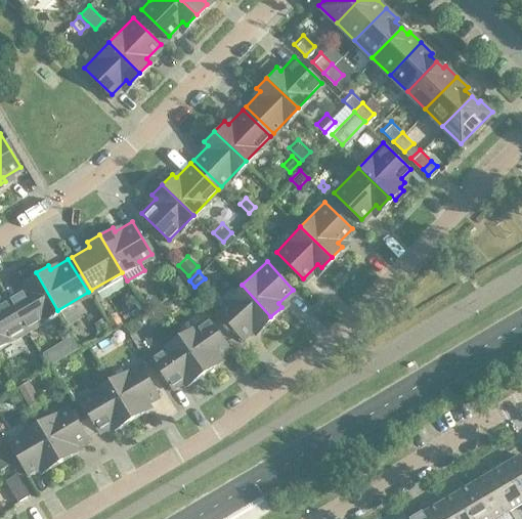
[(57,310),(36,272),(23,280),(26,285),(8,295),(28,328),(57,310)]
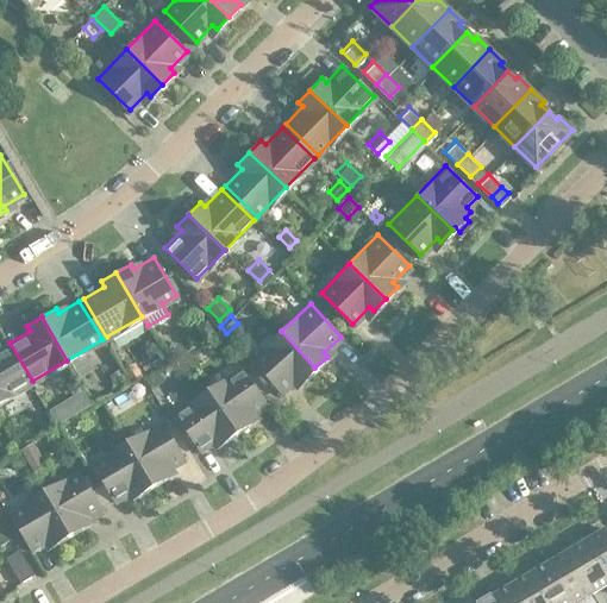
[(314,368),(281,331),(250,358),(281,391),(298,375),(302,379),(314,368)]
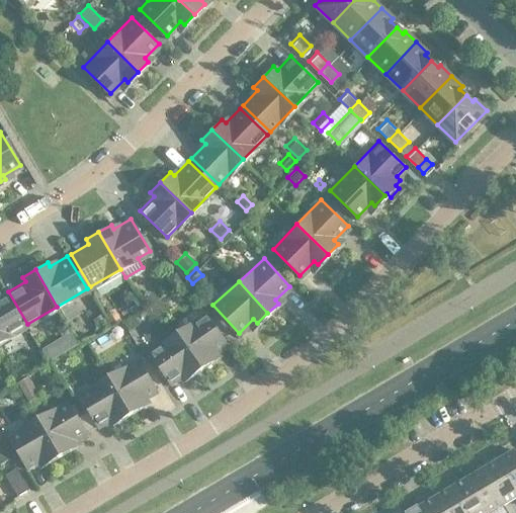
[(0,340),(23,326),(4,293),(0,295),(0,340)]
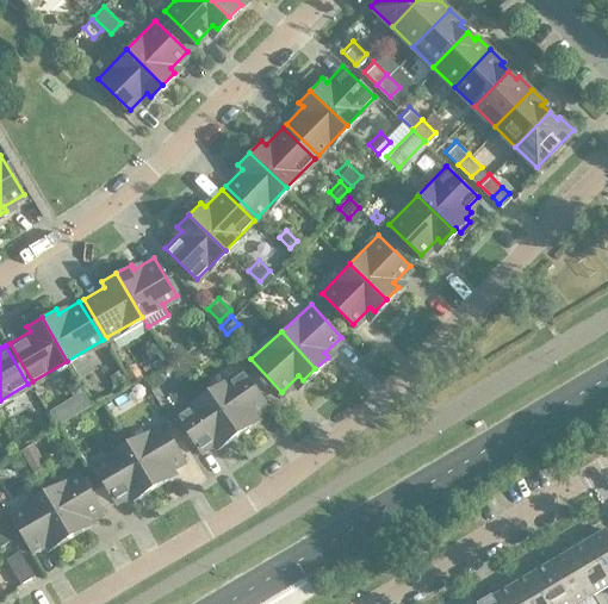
[(131,360),(122,366),(129,378),(138,372),(131,360)]
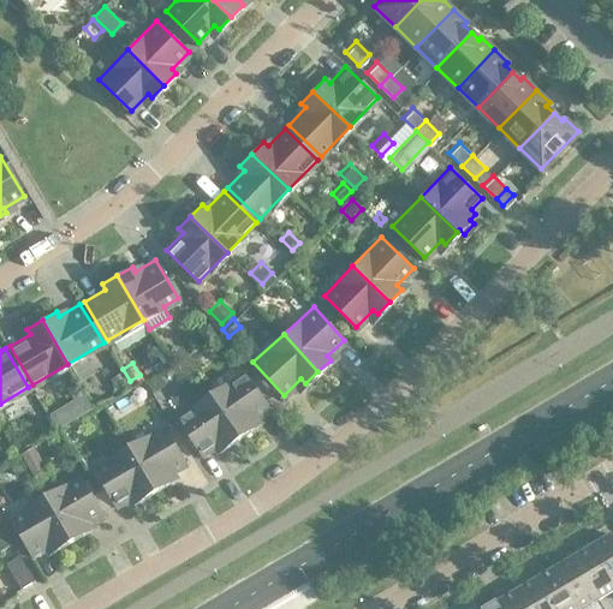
[(119,368),(107,375),(115,389),(128,382),(119,368)]
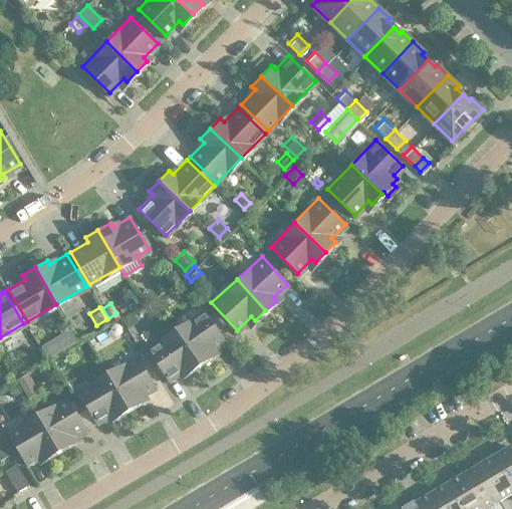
[(131,309),(120,315),(125,324),(136,318),(131,309)]
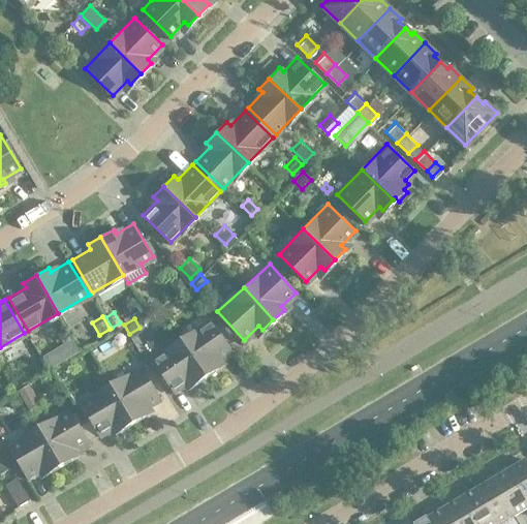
[(209,318),(180,338),(205,374),(217,366),(214,362),(230,350),(209,318)]
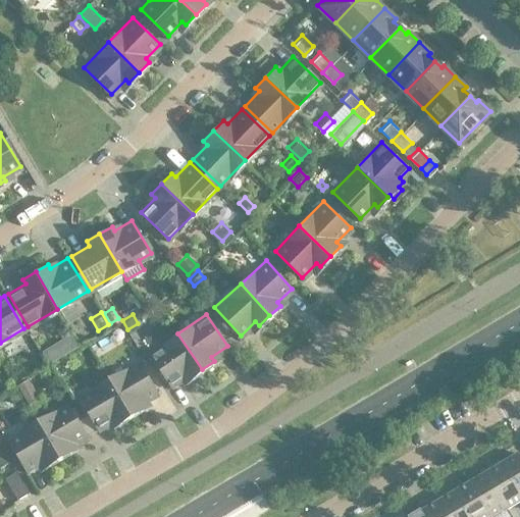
[(202,369),(177,333),(149,353),(170,384),(187,373),(190,377),(202,369)]
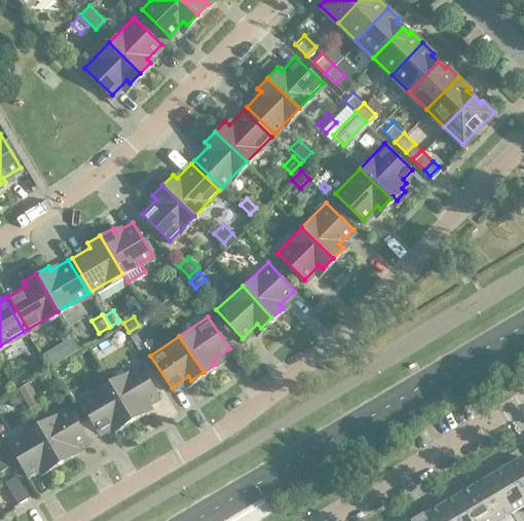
[(52,342),(40,350),(47,363),(60,355),(52,342)]
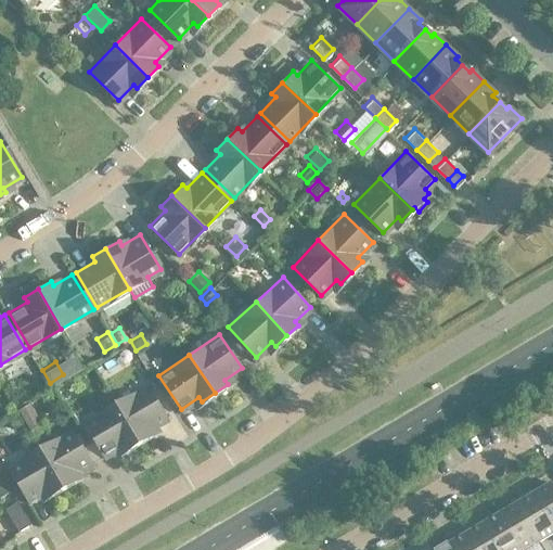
[(146,383),(115,401),(138,442),(152,433),(149,429),(167,418),(146,383)]
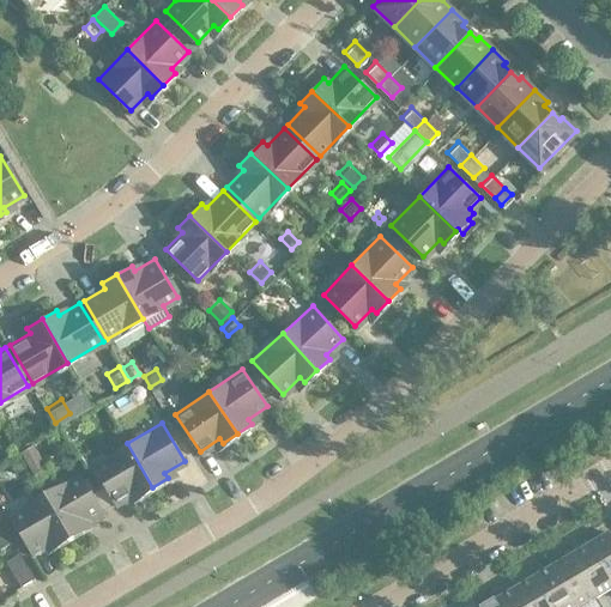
[(31,443),(18,450),(24,460),(36,453),(31,443)]
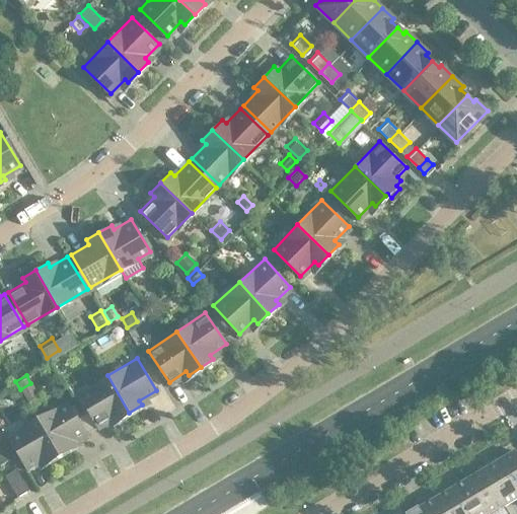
[(129,413),(107,375),(77,393),(96,426),(114,416),(117,420),(129,413)]
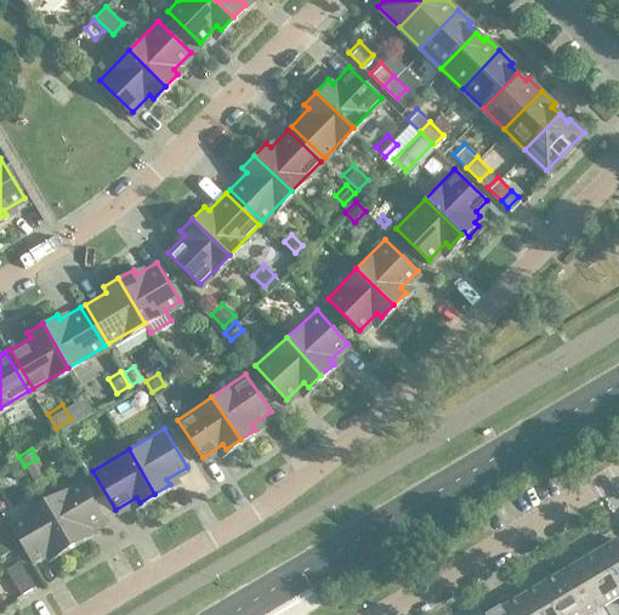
[(17,460),(6,466),(12,476),(23,470),(17,460)]
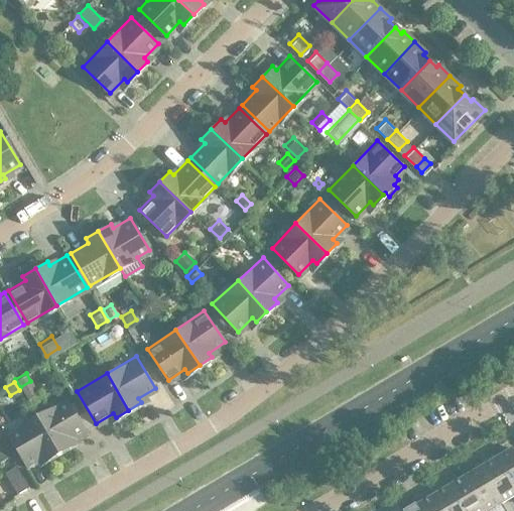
[(66,397),(36,414),(58,452),(71,443),(69,439),(86,429),(66,397)]
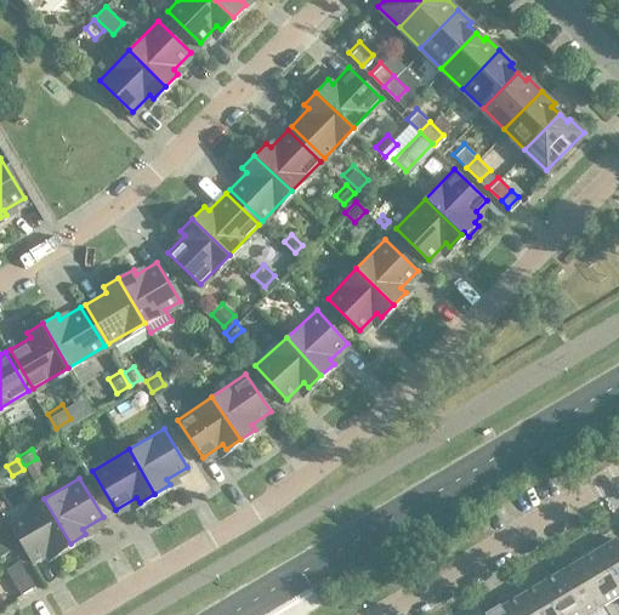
[(71,544),(44,499),(9,520),(32,559),(52,547),(55,552),(71,544)]
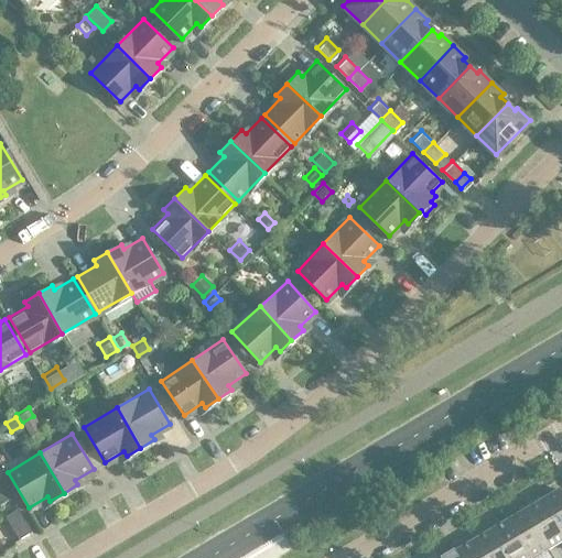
[(10,494),(3,482),(0,484),(0,500),(10,494)]
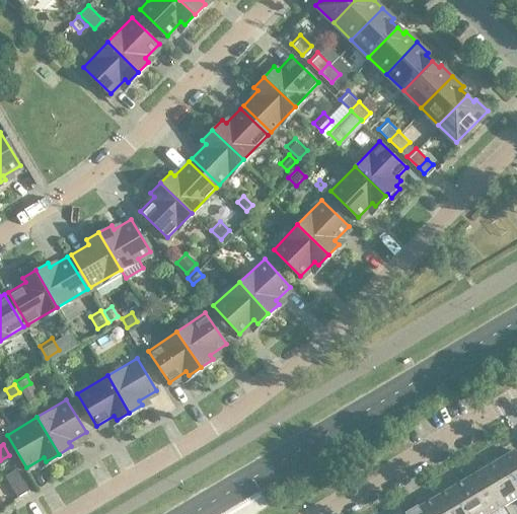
[(516,453),(513,447),(497,457),(516,491),(516,453)]
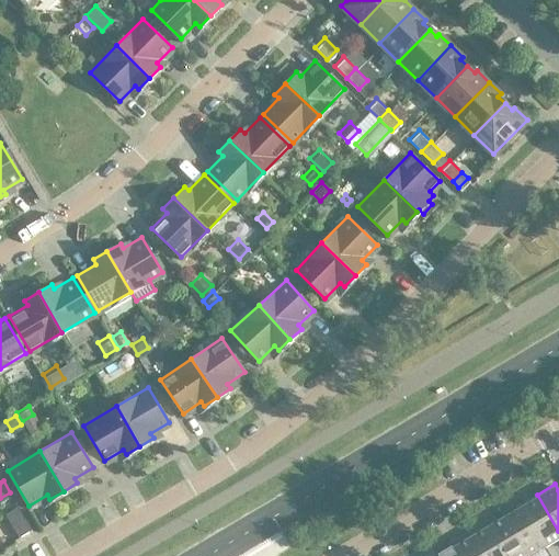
[(527,500),(521,505),(544,544),(558,534),(558,531),(537,495),(533,497),(527,499),(527,500)]
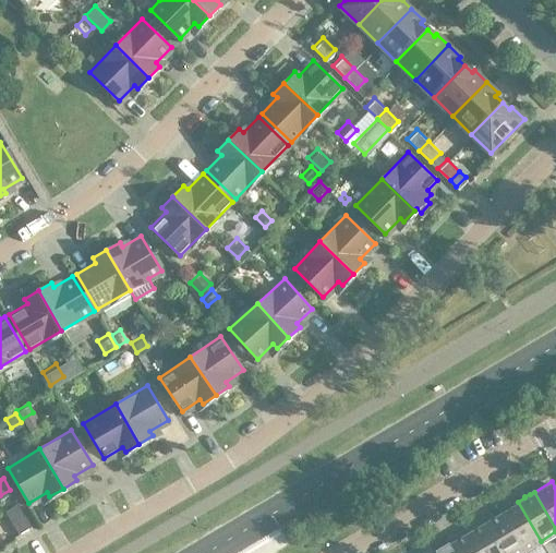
[(31,524),(16,501),(3,508),(17,532),(31,524)]
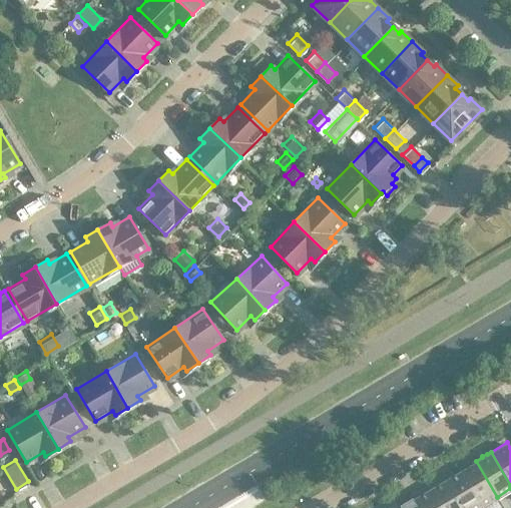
[(467,466),(460,470),(481,506),(497,497),(476,461),(472,463),(466,465),(467,466)]
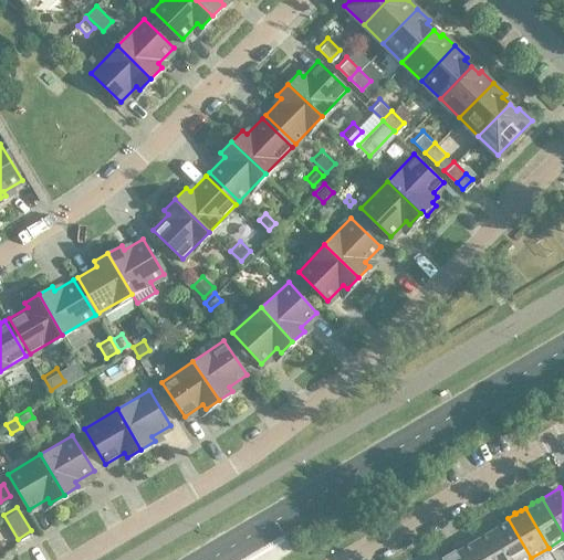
[(498,525),(491,528),(509,559),(526,559),(531,558),(508,518),(503,520),(498,522),(498,525)]
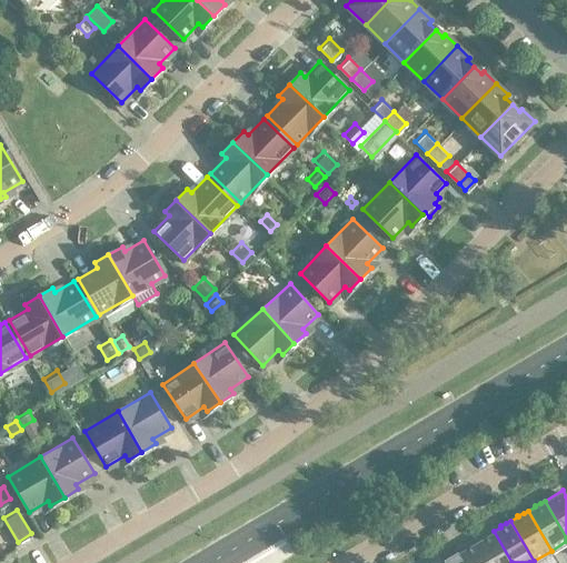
[(484,538),(476,542),(488,562),(511,562),(494,531),(489,534),(483,535),(484,538)]
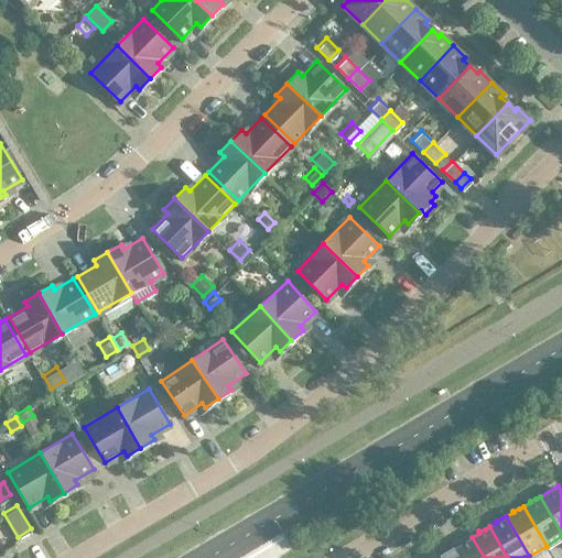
[(462,543),(455,547),(461,557),(484,557),(472,537),(468,539),(462,540),(462,543)]
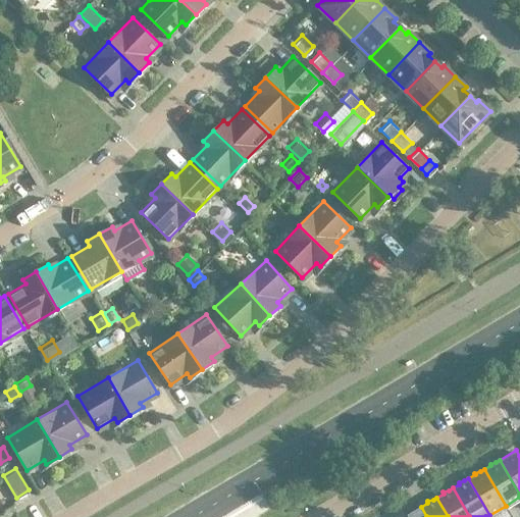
[(412,512),(405,516),(426,516),(421,507),(417,509),(411,511),(412,512)]
